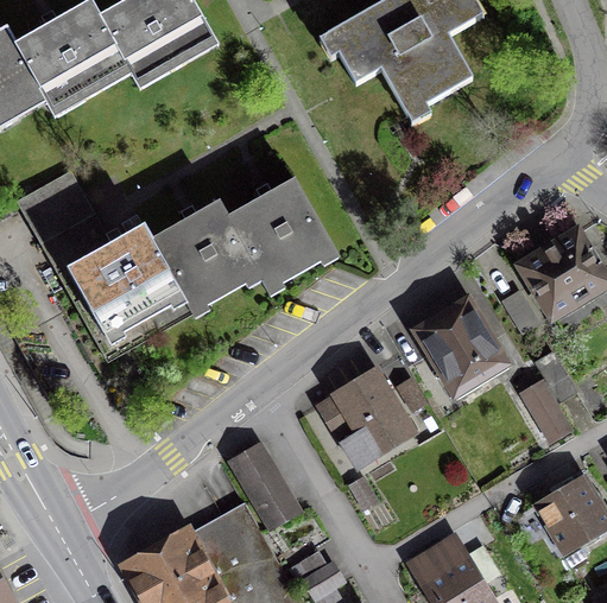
[(86,0),(13,42),(40,90),(50,106),(80,89),(84,96),(100,88),(95,80),(126,63),(99,13),(90,0),(86,0)]
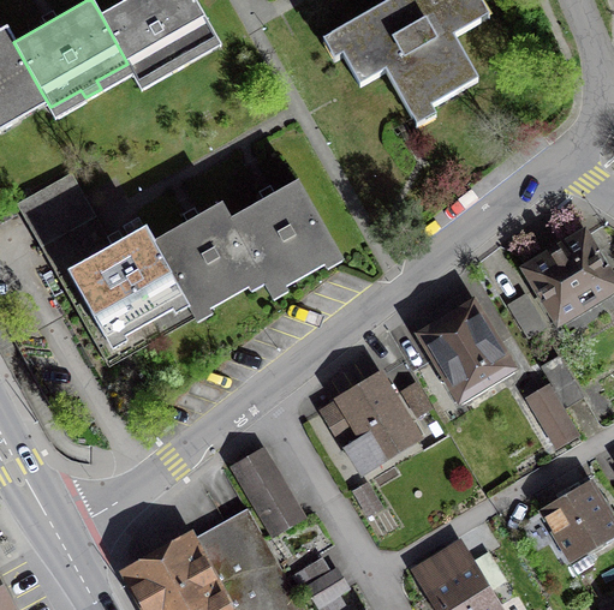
[(123,0),(100,13),(127,64),(136,79),(167,61),(172,70),(188,60),(183,53),(214,35),(194,0),(123,0)]
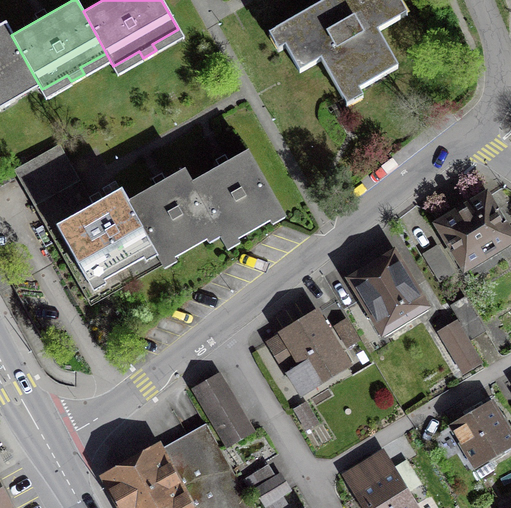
[(323,0),(324,1),(276,28),(299,68),(320,56),(342,95),(396,64),(375,28),(398,16),(388,0),(323,0)]
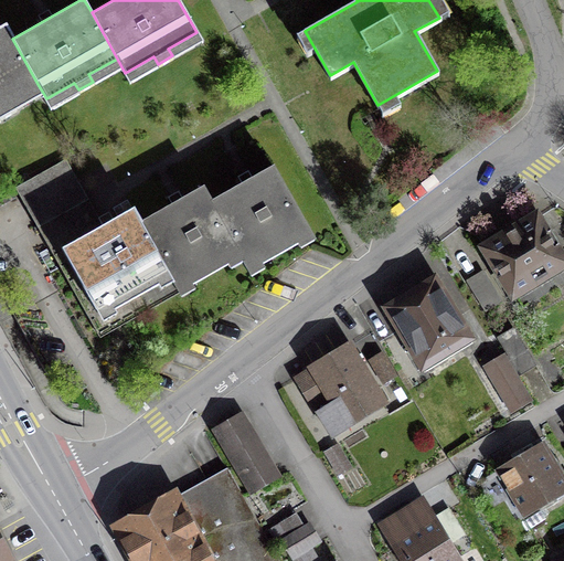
[(38,84),(12,39),(4,24),(0,27),(0,115),(13,107),(10,101),(38,84)]
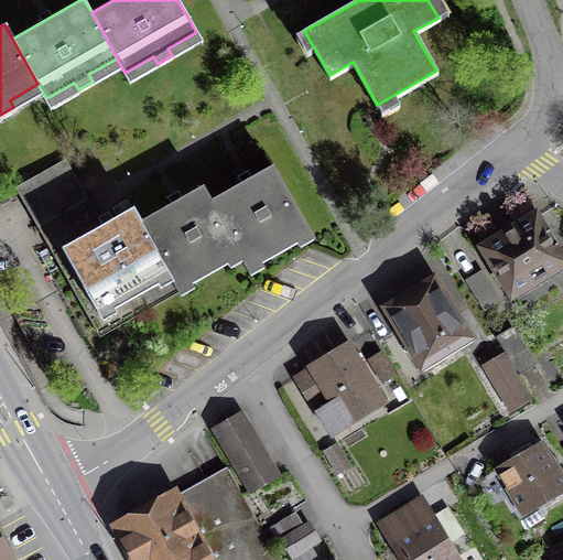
[(62,246),(103,223),(64,155),(19,181),(52,238),(57,248),(62,246)]
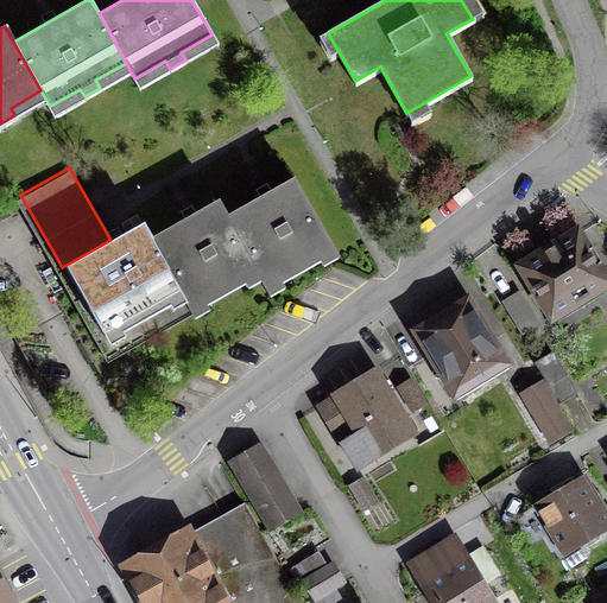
[(226,215),(258,272),(267,287),(334,249),(293,177),(226,215)]
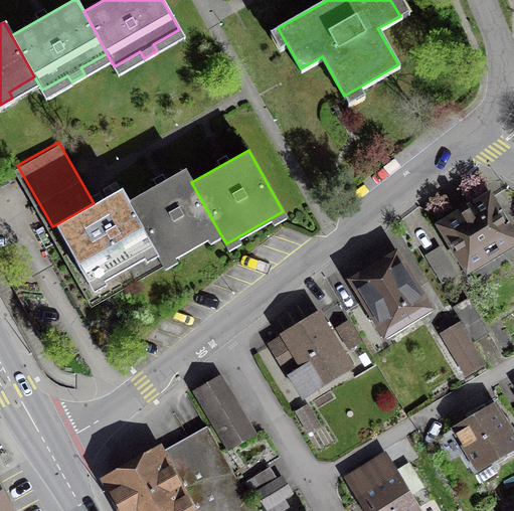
[(128,201),(162,263),(218,230),(191,182),(184,169),(128,201)]
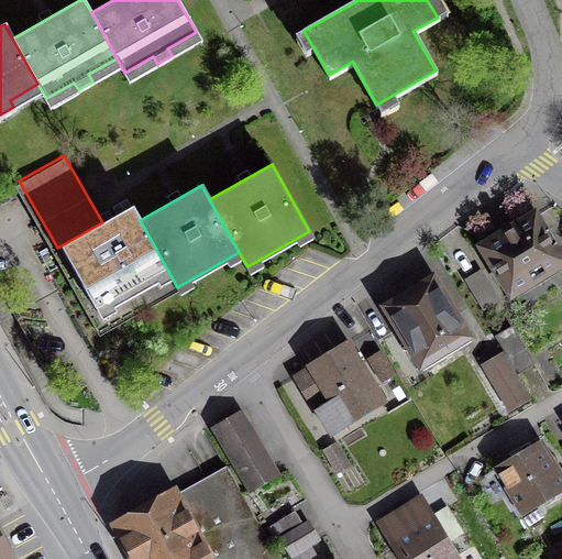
[(177,287),(140,220),(132,206),(102,222),(62,245),(95,306),(107,299),(113,311),(141,295),(146,305),(177,287)]
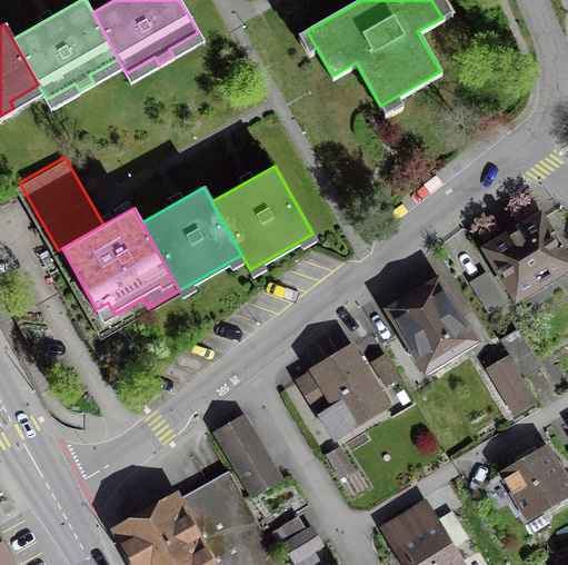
[(567,259),(566,260),(538,216),(488,246),(516,293),(566,261),(567,265),(567,259)]
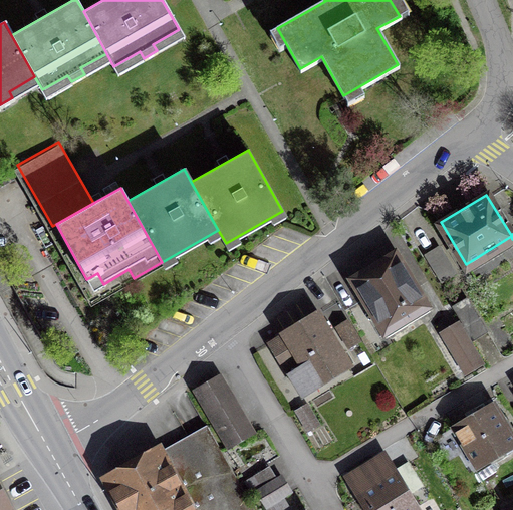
[(440,279),(456,270),(438,242),(423,251),(440,279)]
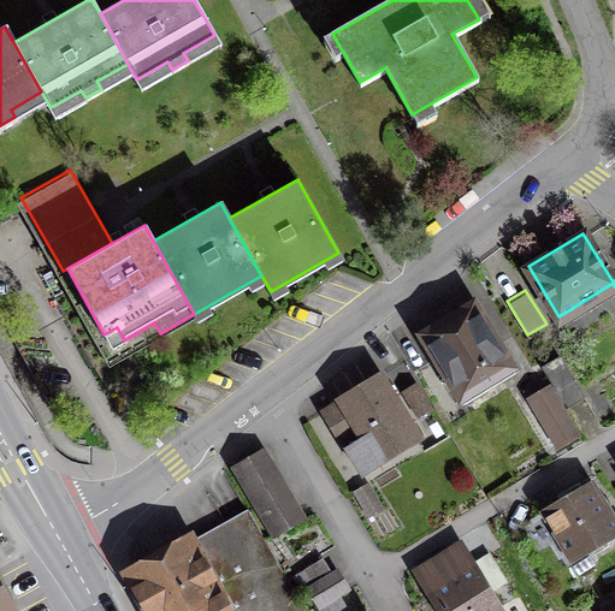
[(423,332),(463,401),(488,386),(482,377),(508,361),(473,301),(468,304),(467,301),(425,326),(426,328),(423,332)]
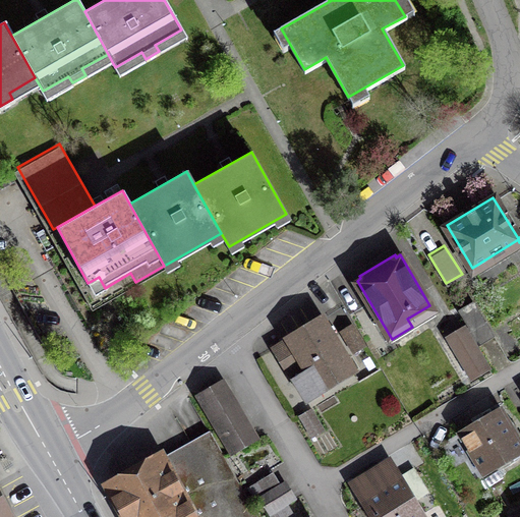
[(472,298),(458,307),(468,324),(465,326),(475,343),(493,333),(472,298)]
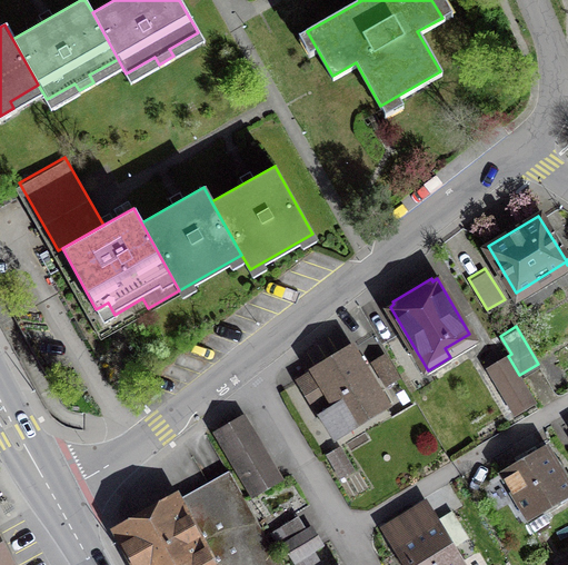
[(351,344),(296,378),(309,398),(326,388),(334,402),(318,412),(331,434),(385,402),(351,344)]
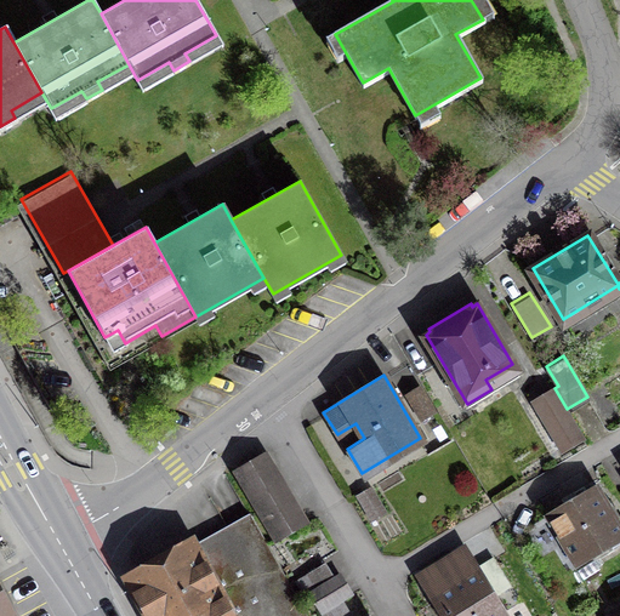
[(405,392),(420,416),(433,408),(419,383),(405,392)]
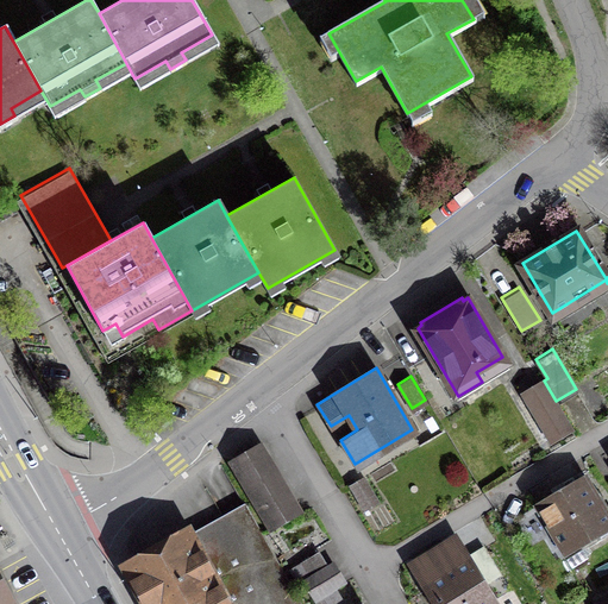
[(544,381),(522,392),(549,436),(569,425),(556,401),(544,381)]
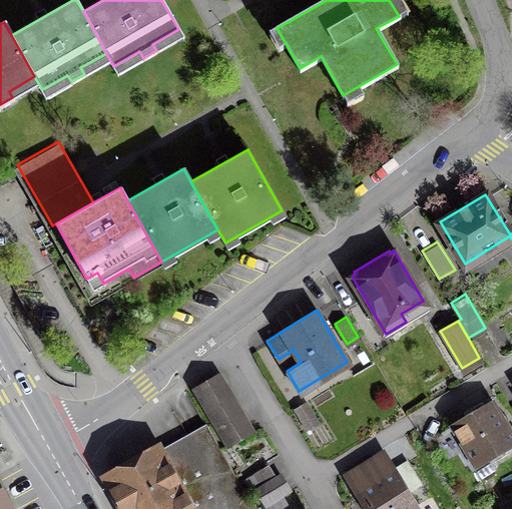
[(226,441),(249,428),(217,372),(194,386),(226,441)]
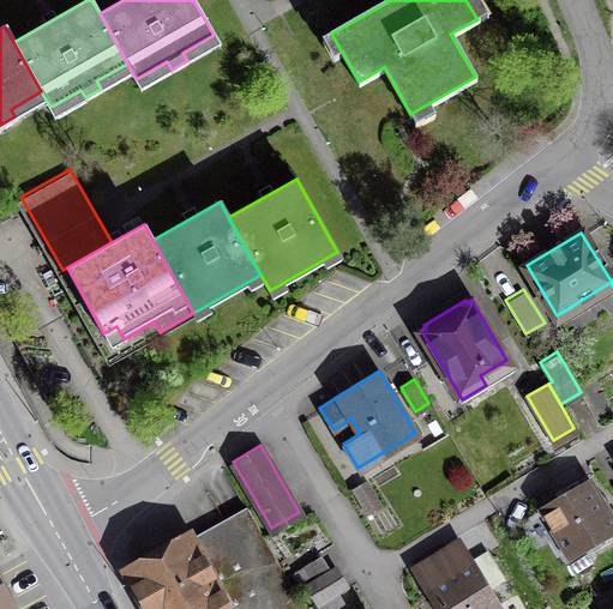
[(366,512),(382,502),(366,477),(352,486),(366,512)]
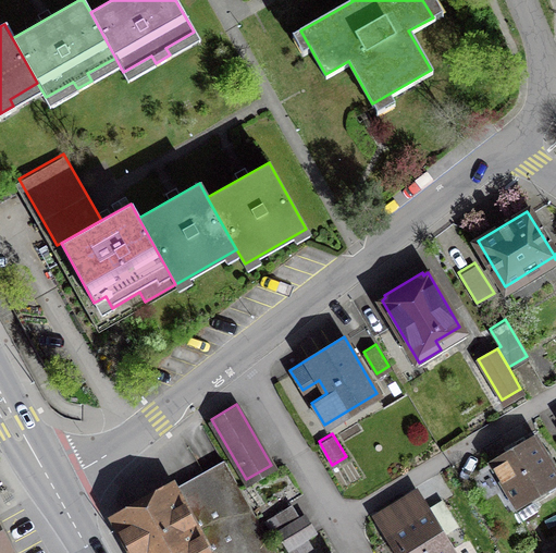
[(555,478),(555,472),(533,434),(491,461),(505,483),(509,481),(521,500),(555,478)]
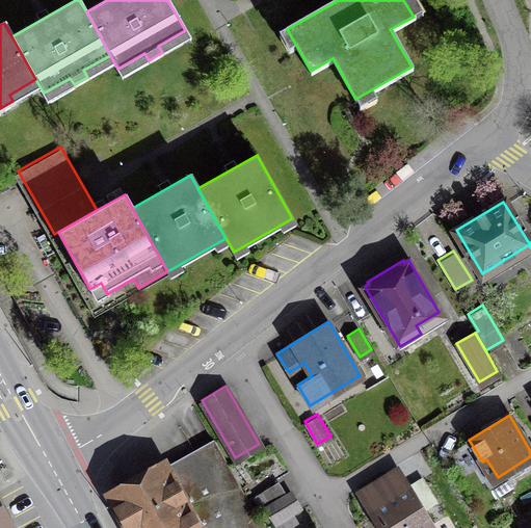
[(263,527),(213,438),(116,492),(136,527),(263,527)]
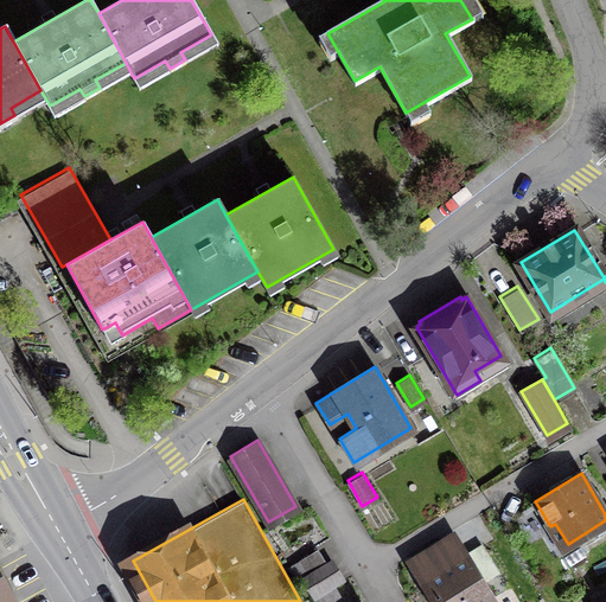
[(452,535),(429,549),(441,569),(423,580),(437,601),(485,601),(491,599),(479,580),(497,569),(480,542),(463,554),(452,535)]
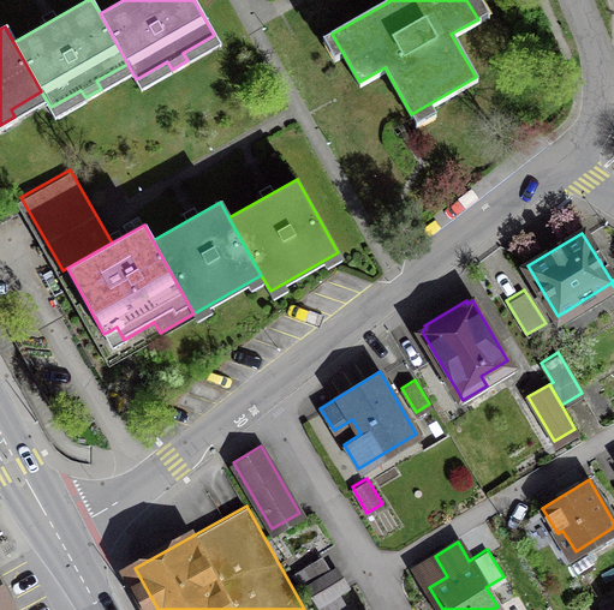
[(307,584),(328,569),(320,555),(292,572),(302,586),(307,584)]
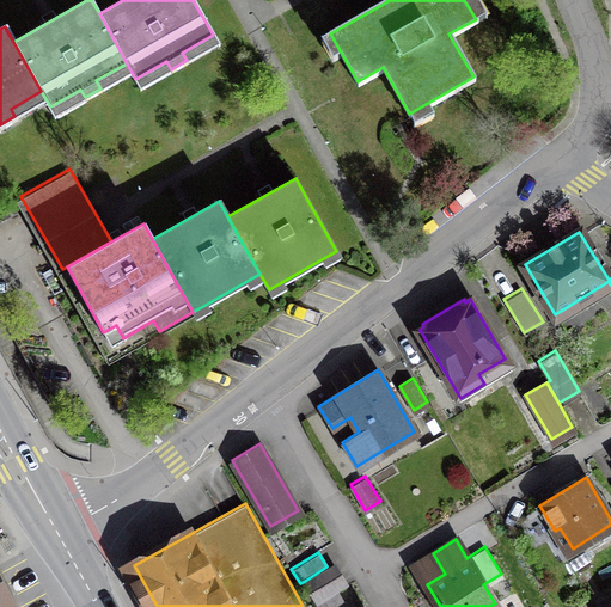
[(327,566),(305,581),(321,606),(330,606),(341,600),(334,588),(344,581),(333,563),(327,566)]
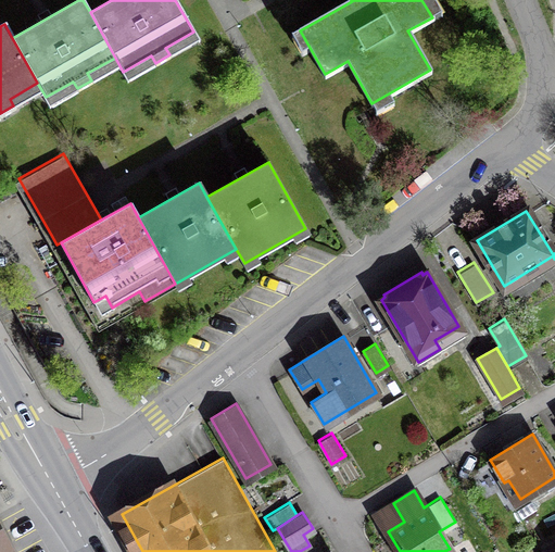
[(0,551),(9,551),(11,551),(0,530),(0,551)]
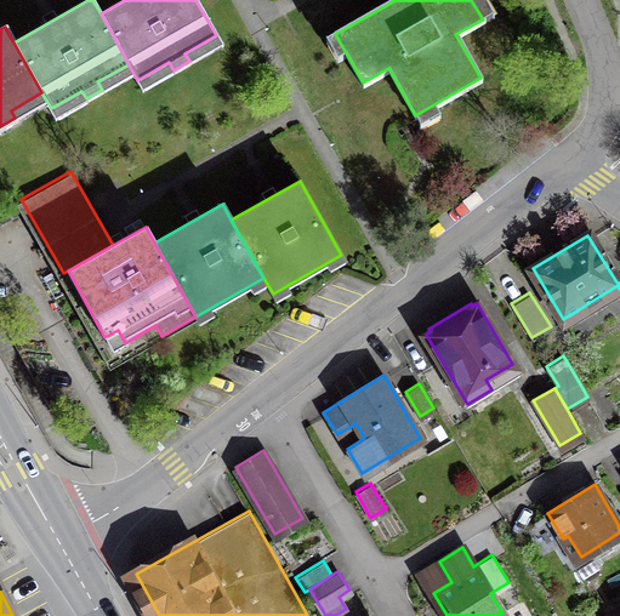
All buildings are outlined.
